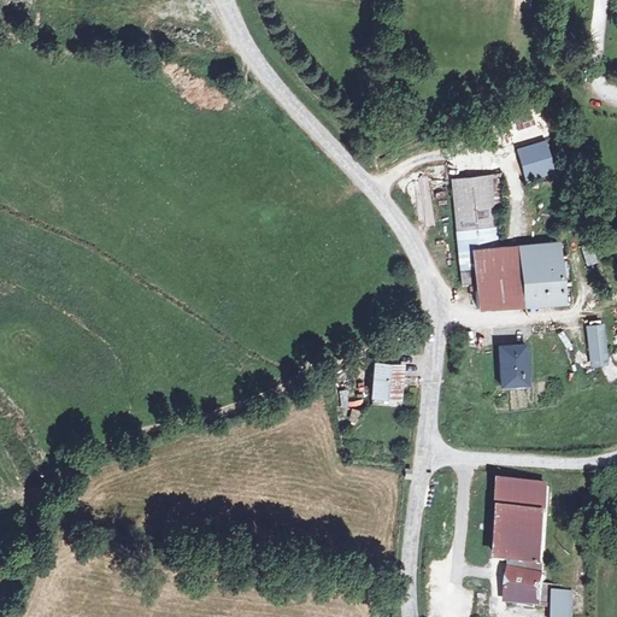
[(517,151),(526,180),(554,172),(546,141),(517,151)]
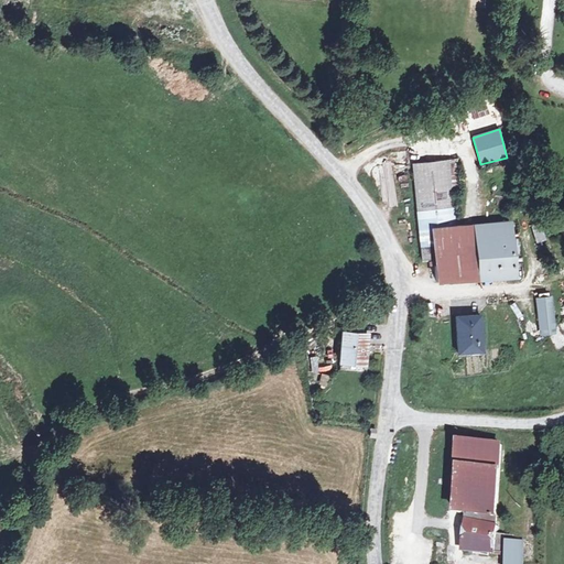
[(419,229),(455,227),(448,160),(412,163),(419,229)]
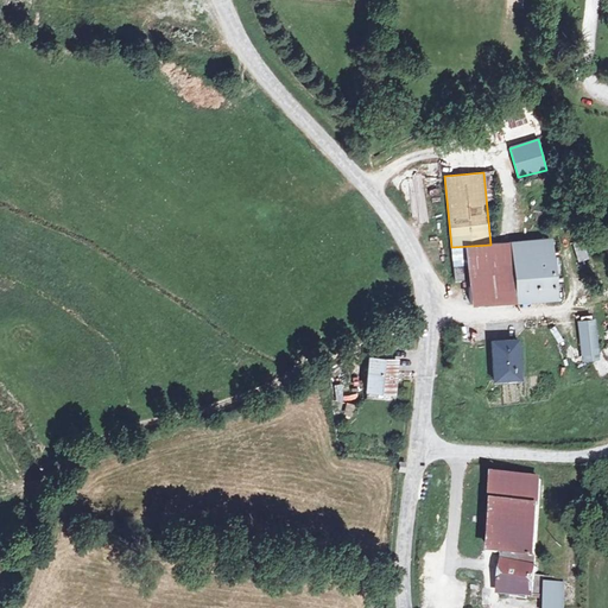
[(555,241),(532,244),(514,245),(518,293),(558,291),(555,241)]
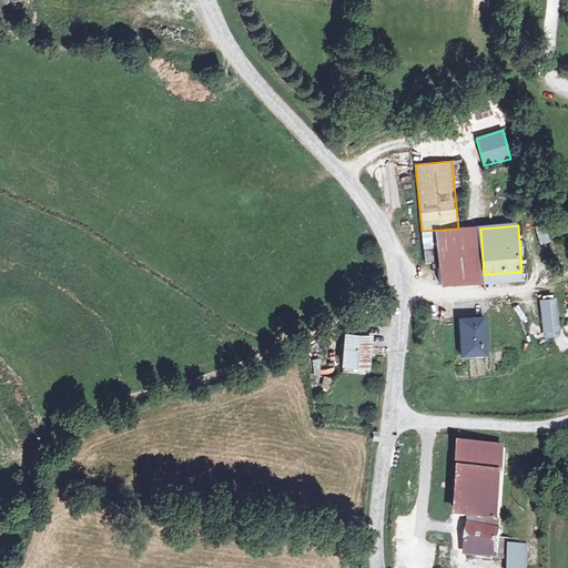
[(458,229),(422,231),(425,262),(437,262),(439,283),(482,281),(477,226),(458,229)]
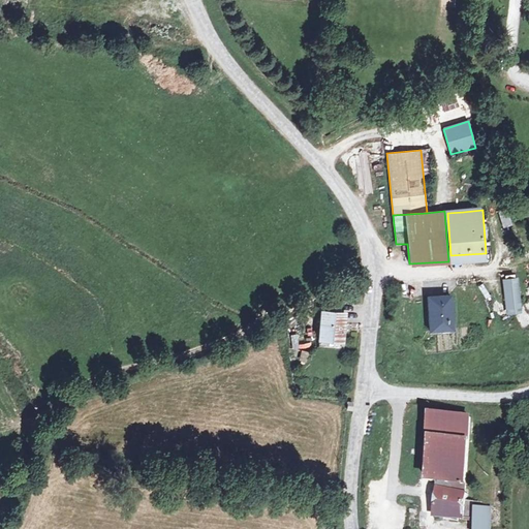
[(509,225),(504,213),(498,215),(503,227),(509,225)]
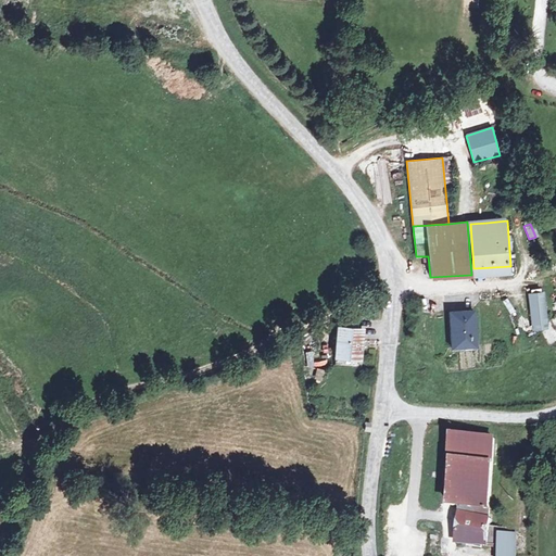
[(543,292),(527,293),(531,329),(546,327),(543,292)]
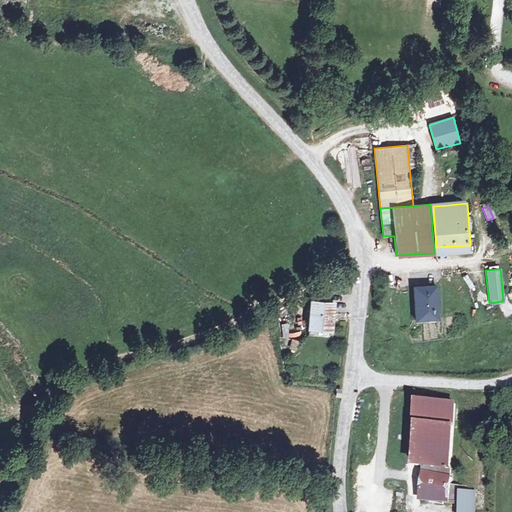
[(437,319),(435,286),(413,287),(415,321),(437,319)]
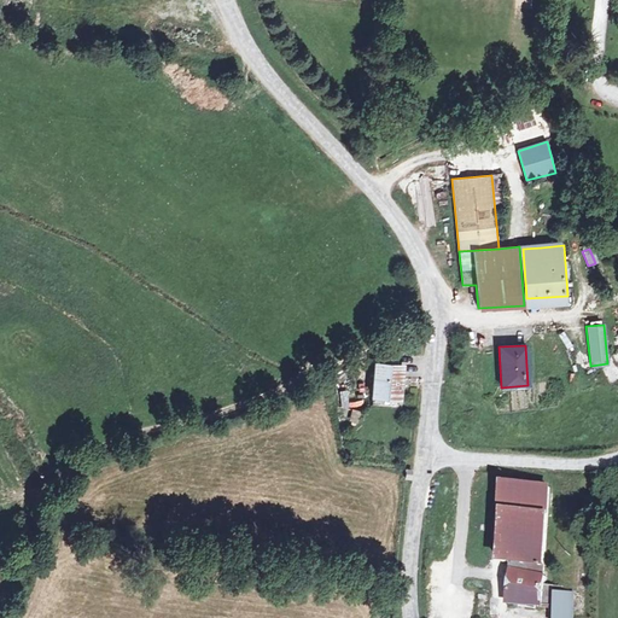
[(398,398),(402,366),(375,365),(373,397),(398,398)]
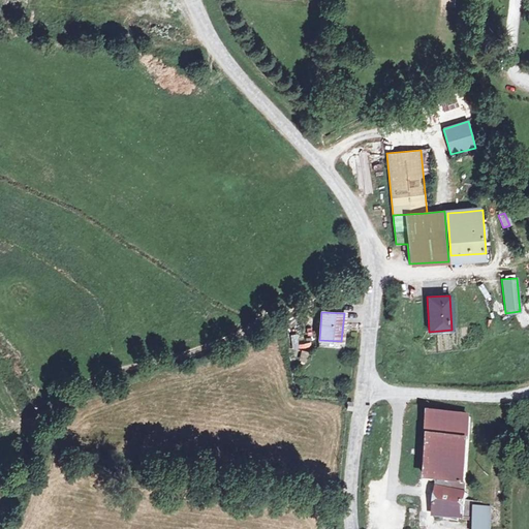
[(519,324),(528,322),(528,317),(528,312),(517,314),(519,324)]
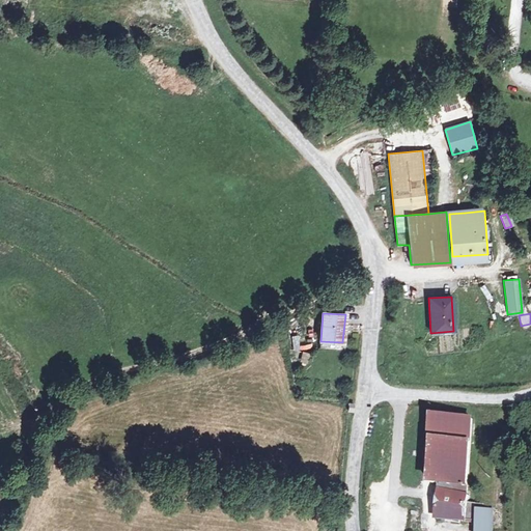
[(299,336),(291,337),(292,351),(301,350),(299,336)]
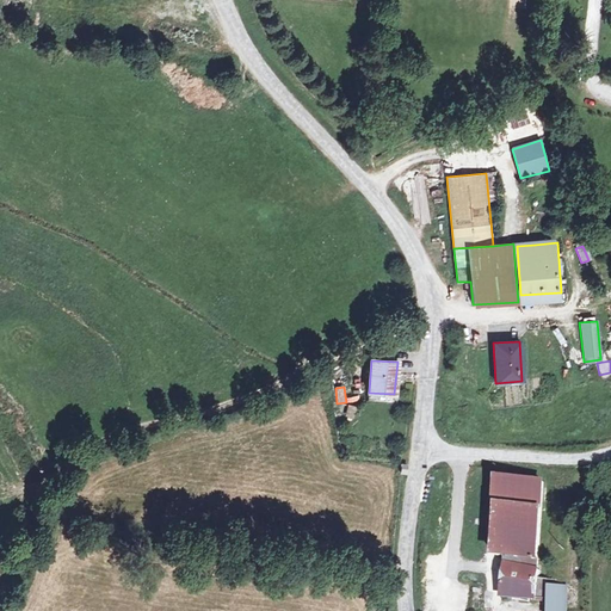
[(347,405),(345,417),(353,419),(356,407),(347,405)]
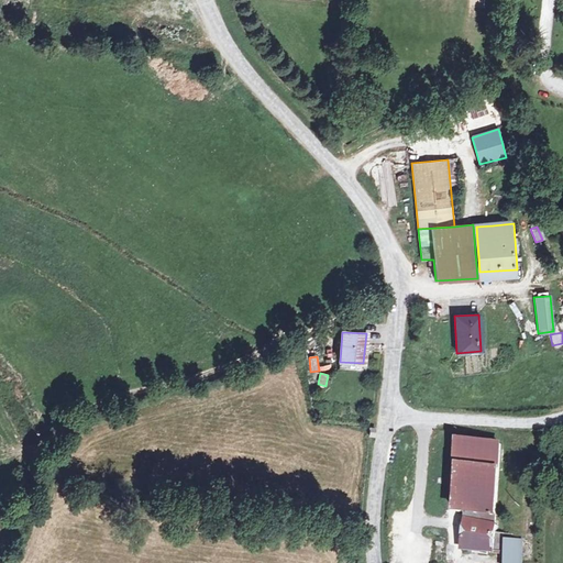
[(495,526),(500,444),(461,441),(459,467),(462,467),(459,512),(468,514),(463,551),(494,552),(503,552),(505,534),(496,533),(497,526),(495,526)]
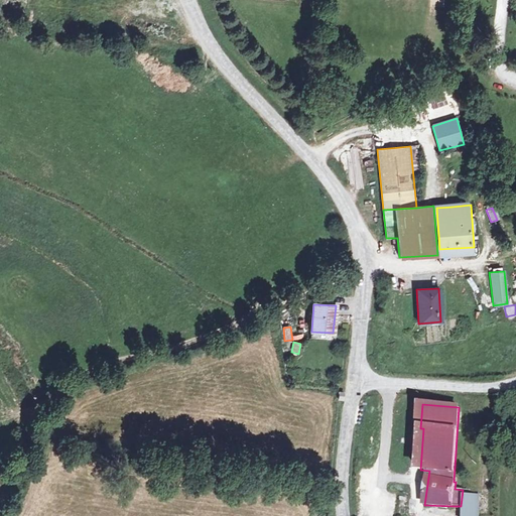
[(479,515),(480,496),(465,496),(464,515),(479,515)]
